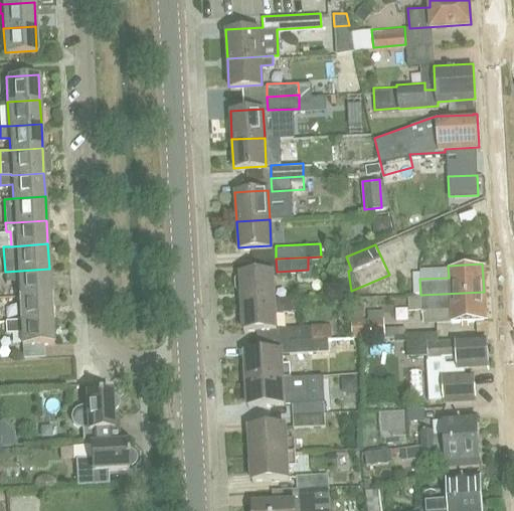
[(5,281),(17,280),(18,296),(50,294),(49,269),(5,272),(5,281)]
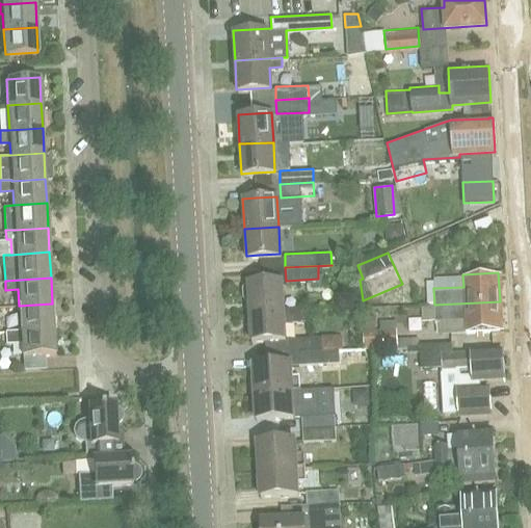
[(281,280),(247,282),(247,283),(244,283),(241,287),(242,296),(245,299),(248,299),(249,311),(283,310),(283,309),(281,280)]
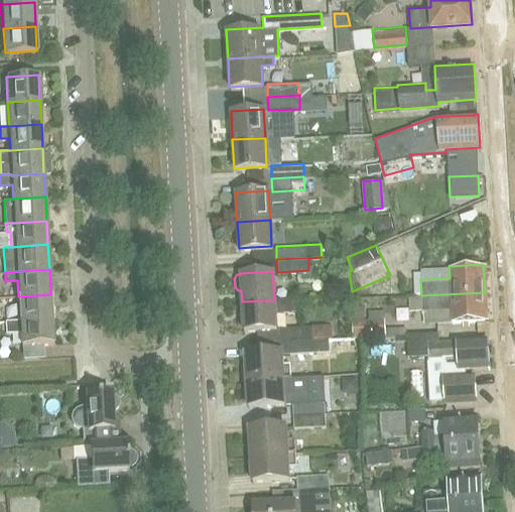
[(422,307),(449,306),(451,321),(486,318),(485,292),(421,295),(422,307)]
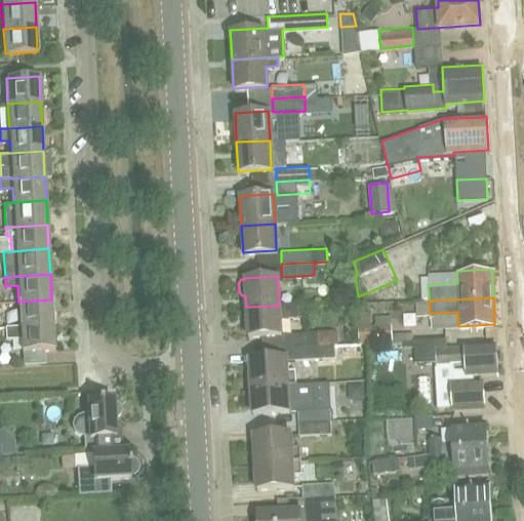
[(51,299),(18,302),(19,325),(21,326),(53,324),(51,299)]
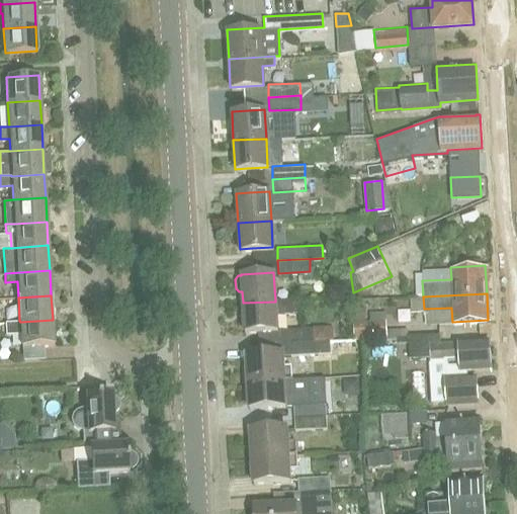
[(275,302),(243,303),(244,331),(276,329),(275,313),(293,312),(292,300),(275,301),(275,302)]
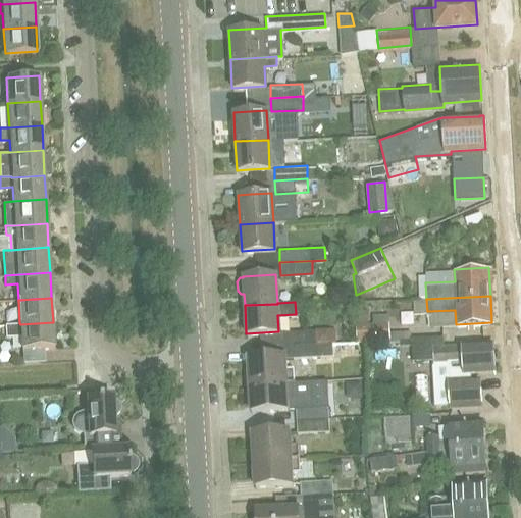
[(372,322),(355,322),(356,339),(388,337),(387,321),(372,322)]
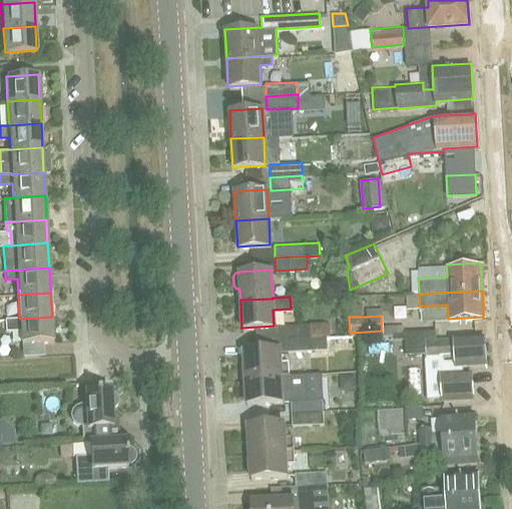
[(5,330),(20,330),(21,342),(53,340),(52,317),(20,319),(19,318),(5,318),(5,330)]
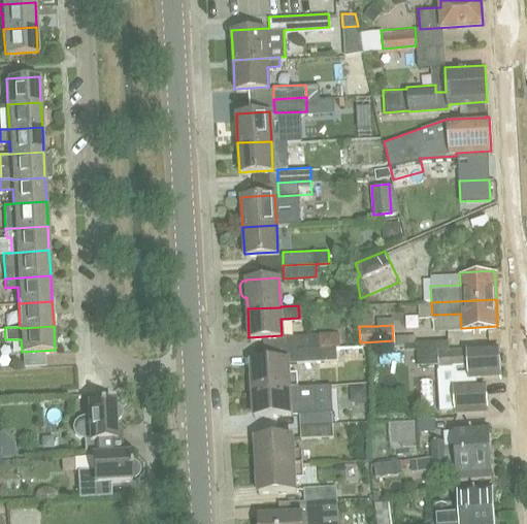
[(288,349),(295,348),(320,347),(319,333),(287,334),(288,349)]
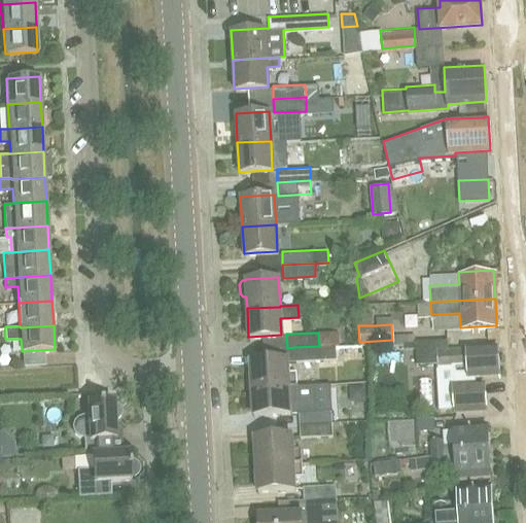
[(393,334),(393,340),(393,343),(415,343),(415,339),(415,333),(393,334)]
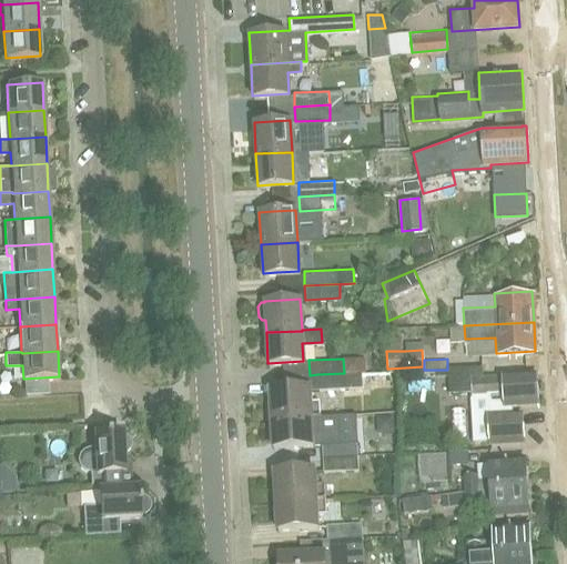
[(447,370),(448,391),(476,391),(476,392),(505,391),(505,404),(537,403),(536,372),(504,374),(504,375),(483,375),(482,364),(447,365),(447,370)]
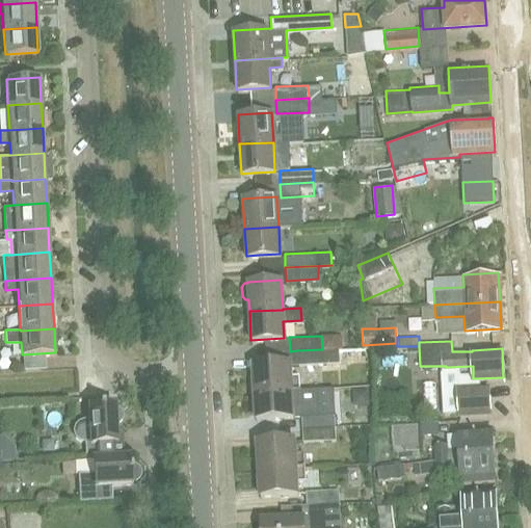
[(329,348),(322,349),(297,350),(297,364),(339,362),(339,360),(339,348),(329,348)]
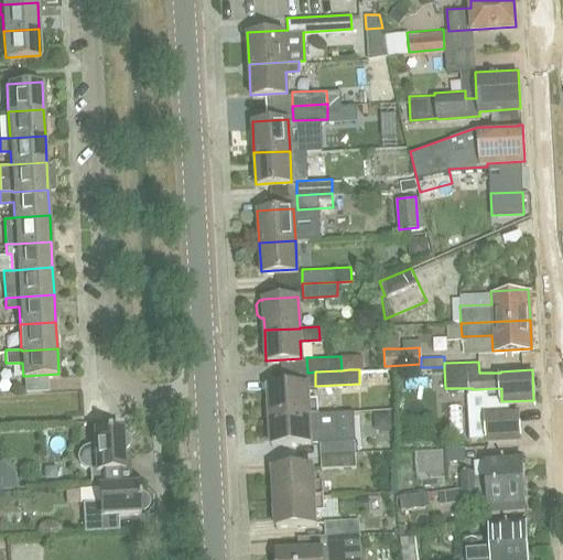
[(269,415),(316,412),(316,398),(307,398),(306,384),(268,386),(269,415)]
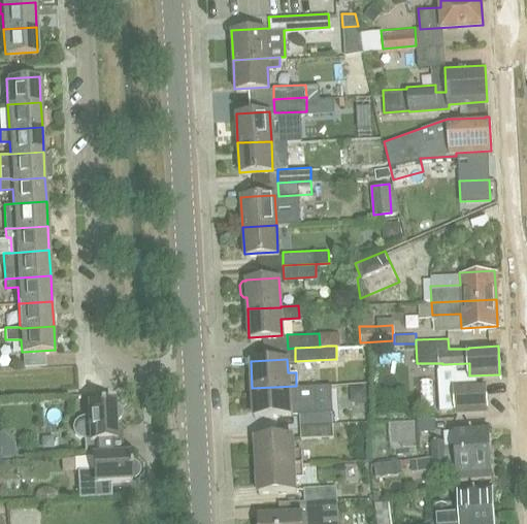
[(442,364),(445,412),(486,410),(484,382),(478,383),(478,375),(469,375),(469,363),(442,364)]
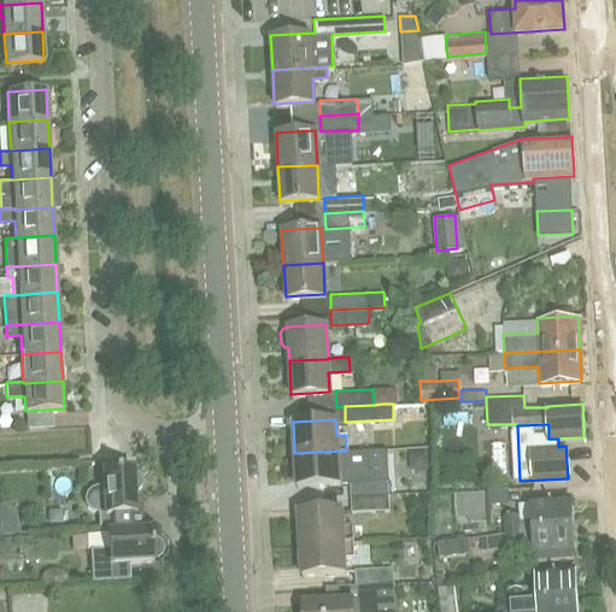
[(346,451),(294,453),(297,484),(339,482),(339,468),(347,468),(346,451)]
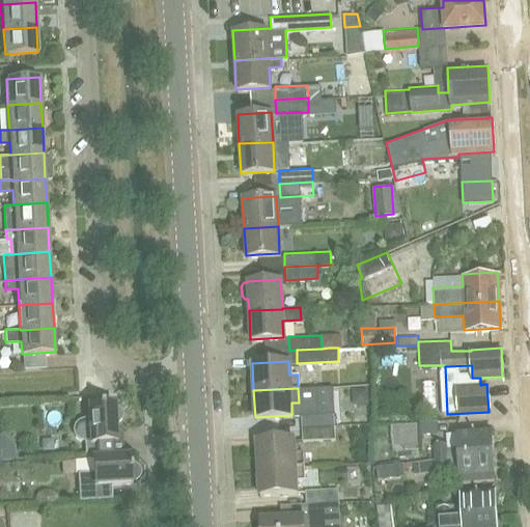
[(114,403),(87,405),(88,416),(78,419),(74,423),(73,428),(75,434),(79,437),(84,438),(85,456),(130,453),(121,453),(120,438),(116,437),(115,420),(118,418),(121,416),(122,412),(121,409),(118,406),(114,405),(114,403)]
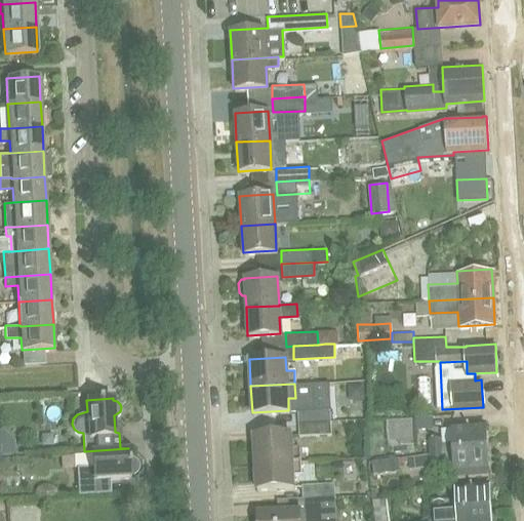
[(297,408),(297,422),(330,419),(329,406),(297,408)]
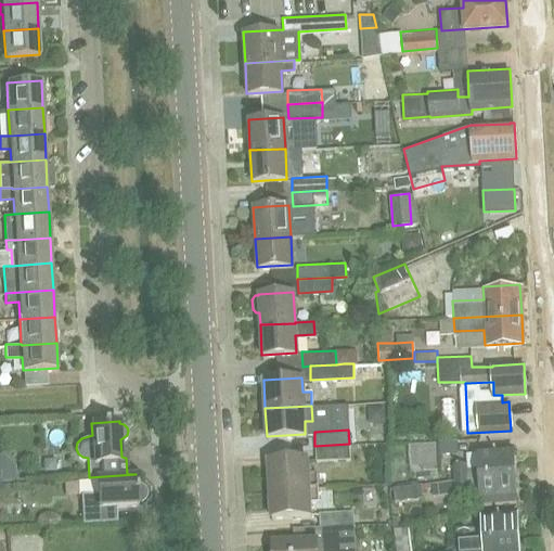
[(440,440),(408,441),(409,469),(423,468),(424,477),(438,476),(438,468),(440,468),(440,440)]
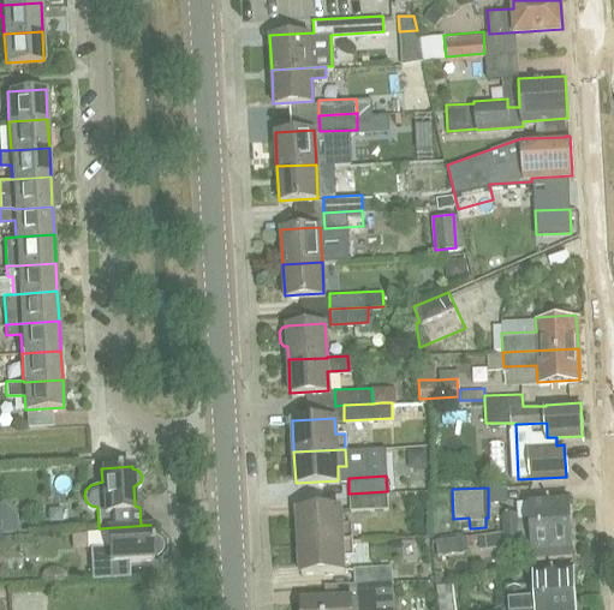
[(387,491),(349,494),(350,508),(388,507),(387,491)]
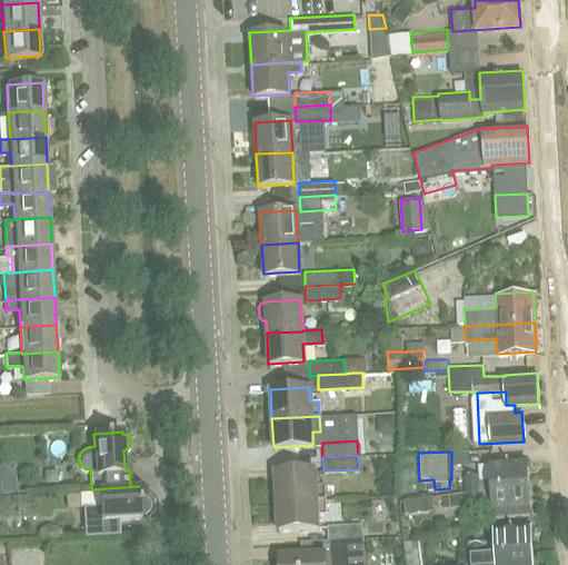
[(466,473),(467,488),(527,484),(525,457),(489,459),(490,477),(477,477),(477,473),(466,473)]
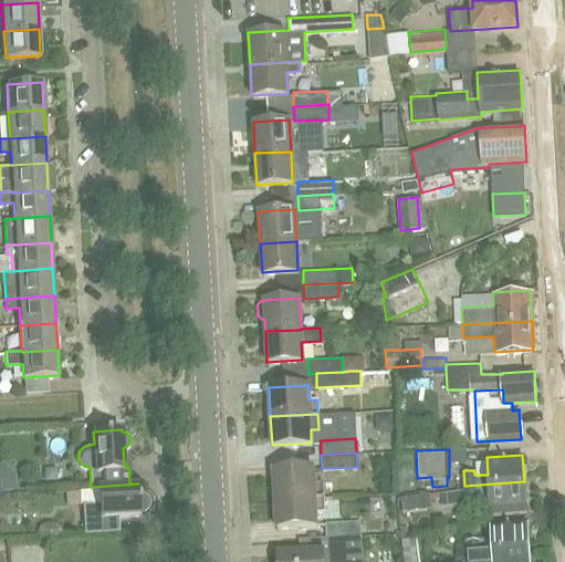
[(2,462),(0,461),(0,490),(17,489),(16,474),(2,462)]
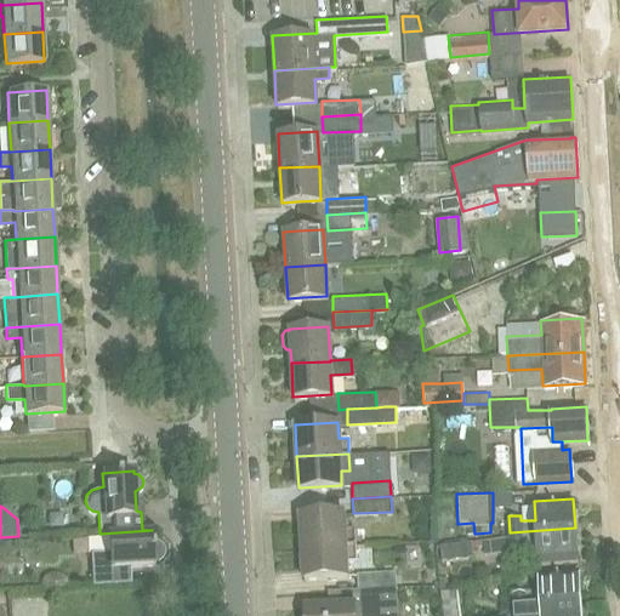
[(301,546),(354,543),(353,526),(343,526),(342,512),(300,514),(301,546)]
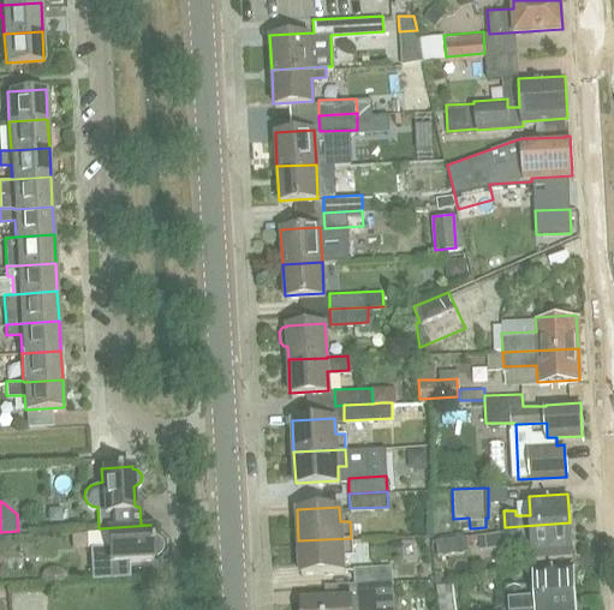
[(570,522),(505,527),(505,543),(518,543),(517,537),(531,536),(532,555),(571,552),(570,522)]
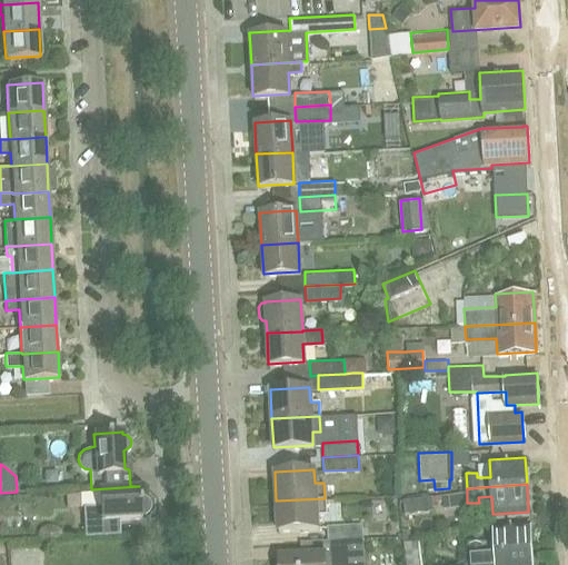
[(139,494),(139,486),(91,489),(99,489),(100,504),(82,505),(83,534),(119,533),(118,517),(141,516),(140,513),(145,512),(148,509),(149,505),(149,501),(147,497),(143,495),(139,494)]
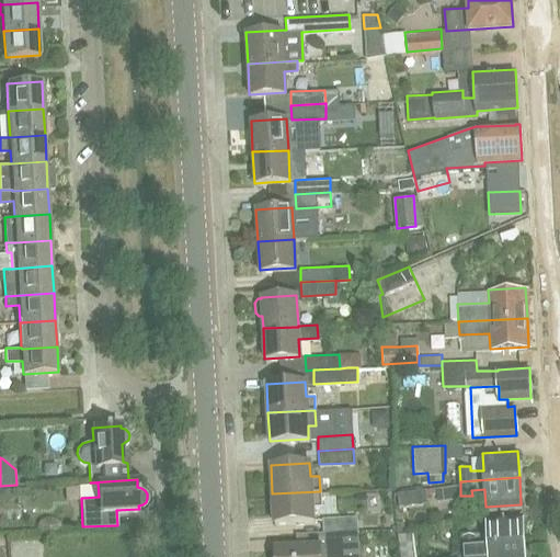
[(424,489),(397,492),(399,504),(426,501),(424,489)]
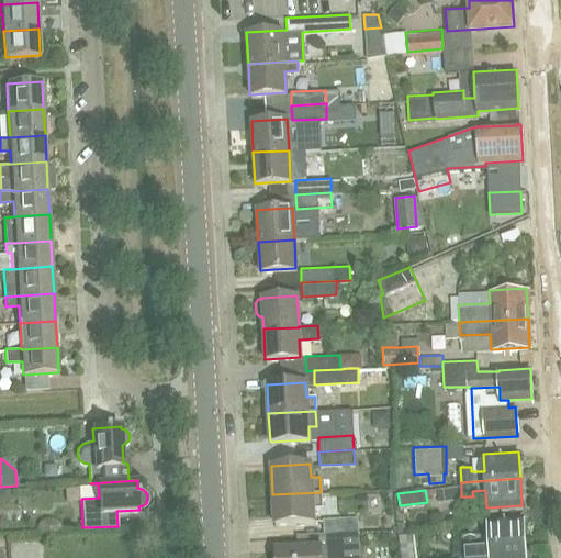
[(321,492),(272,494),(275,523),(313,521),(313,506),(321,506),(321,492)]
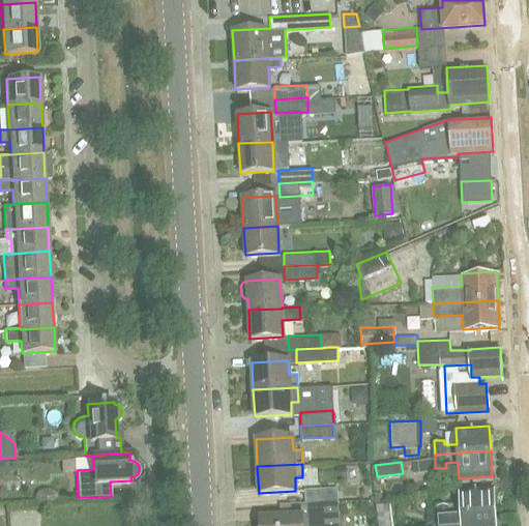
[(304,487),(305,501),(338,499),(336,486),(304,487)]
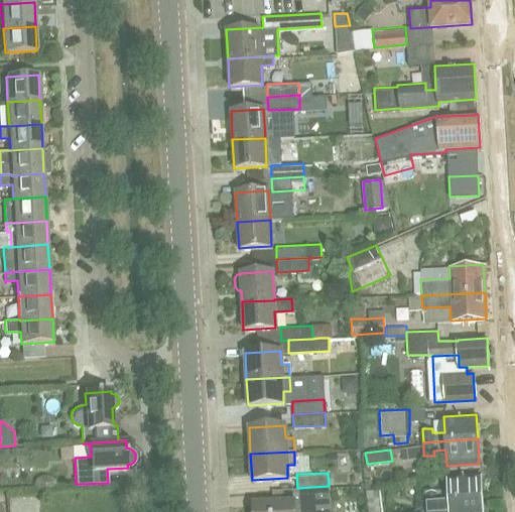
[(447,491),(436,492),(425,492),(426,502),(481,499),(480,473),(446,475),(447,491)]
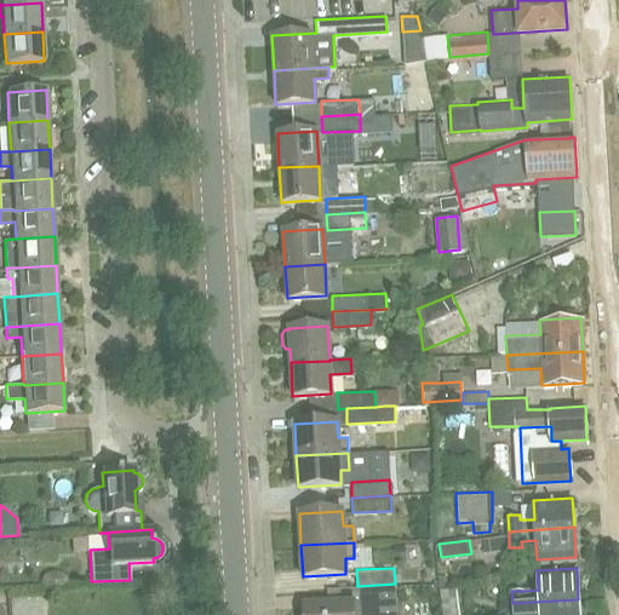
[(396,614),(395,584),(357,586),(326,587),(327,604),(304,605),(304,614),(396,614)]
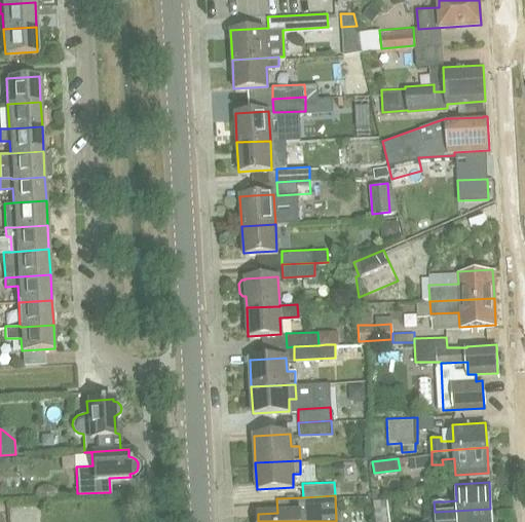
[(372,499),(375,521),(389,521),(387,497),(372,499)]
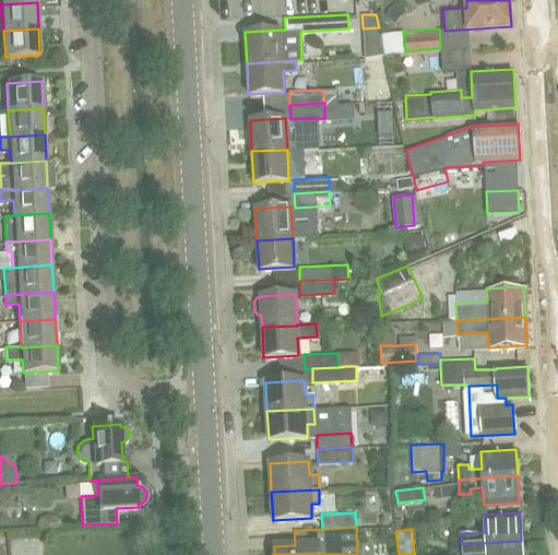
[(522,554),(521,541),(462,544),(462,547),(440,554),(522,554)]
